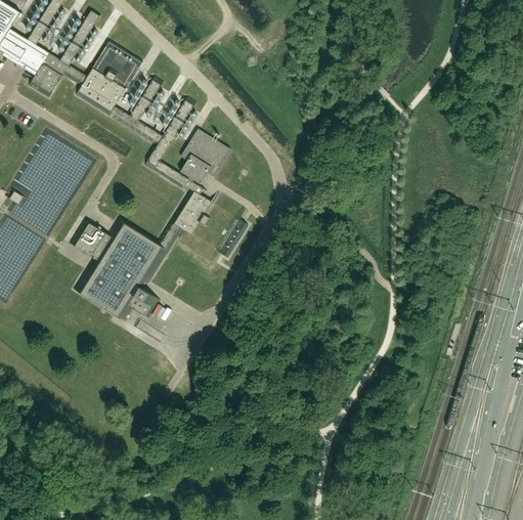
[(0,52),(36,72),(29,84),(48,94),(60,72),(82,84),(87,75),(36,47),(60,2),(57,0),(50,0),(30,40),(11,30),(20,11),(0,0),(0,52)]
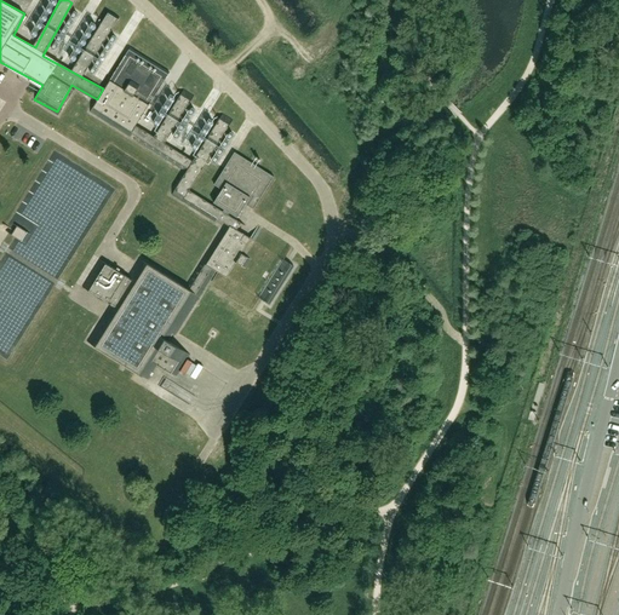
[(81,76),(112,28),(102,22),(72,70),(81,76)]
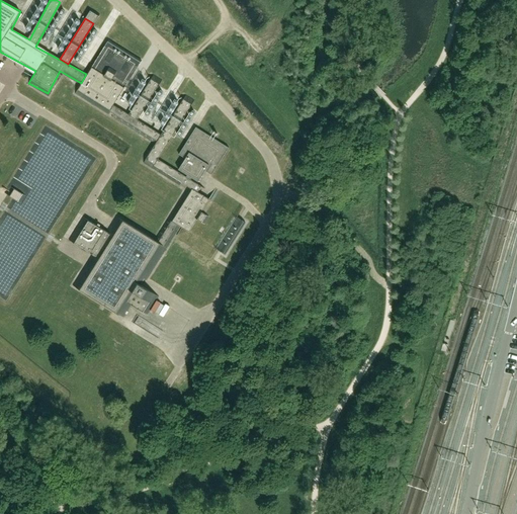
[(105,41),(76,94),(156,139),(160,133),(138,120),(158,83),(150,78),(130,114),(112,105),(123,85),(122,85),(137,59),(105,41)]
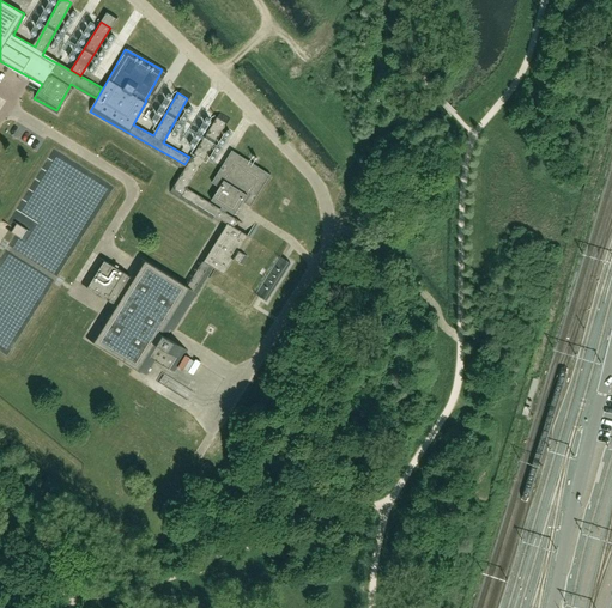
[(214,115),(171,193),(218,218),(218,217),(229,223),(232,214),(186,189),(224,121),(214,115)]
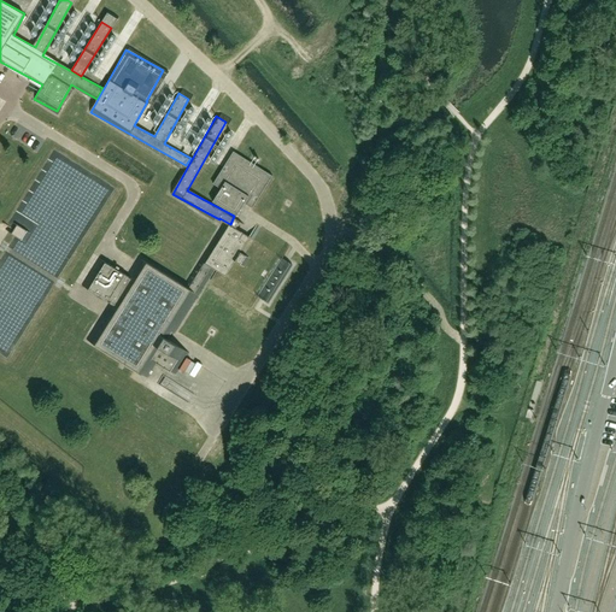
[(251,205),(269,172),(230,149),(212,182),(218,186),(211,200),(235,215),(244,200),(251,205)]
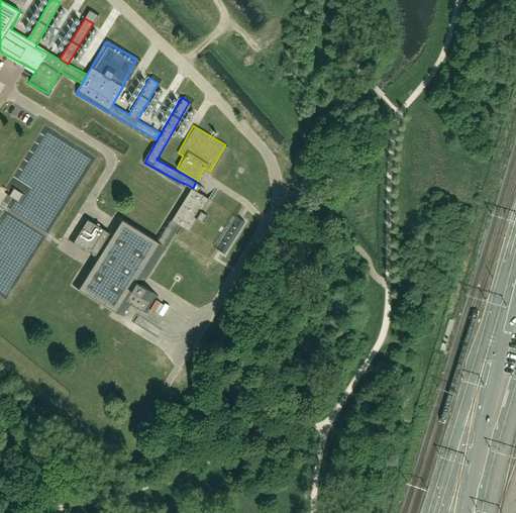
[(24,192),(10,183),(10,184),(13,186),(9,192),(4,189),(19,199),(24,192)]
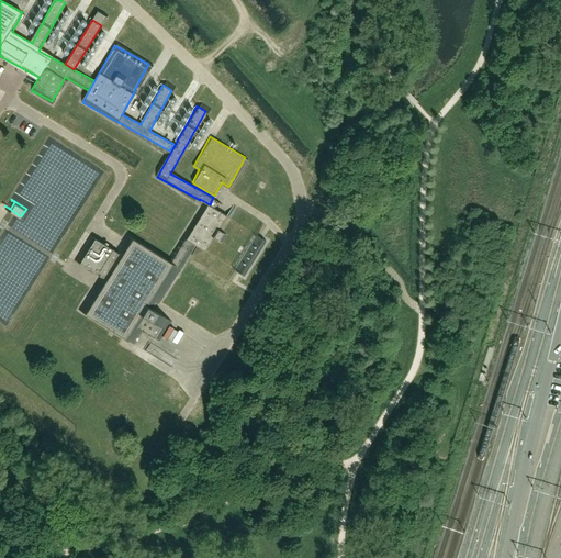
[(203,249),(211,235),(219,240),(223,234),(216,230),(225,214),(206,204),(187,240),(203,249)]
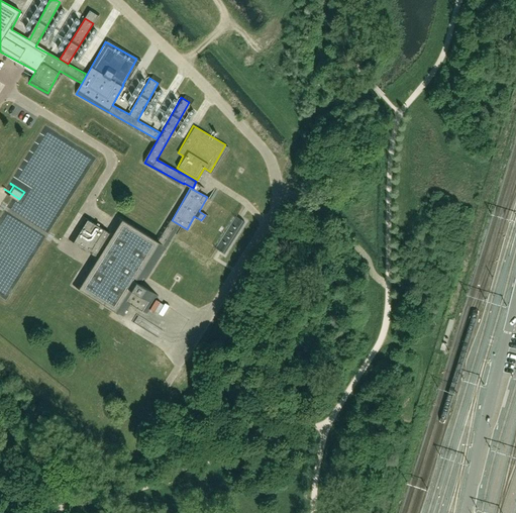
[(234,212),(214,244),(223,250),(243,218),(234,212)]
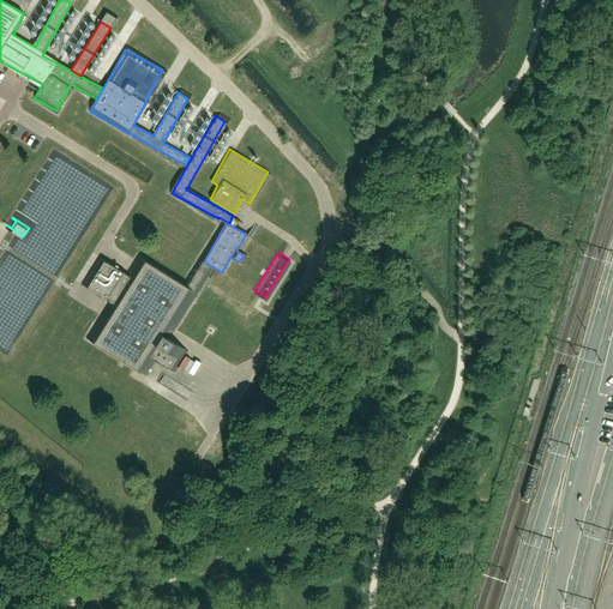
[(120,295),(95,347),(144,372),(145,371),(152,357),(173,368),(184,347),(158,335),(149,353),(142,349),(152,326),(162,331),(166,324),(186,307),(206,265),(205,263),(200,260),(196,269),(188,275),(185,283),(143,263),(127,294),(122,289),(130,275),(102,261),(100,264),(90,259),(78,283),(114,301),(120,295)]
